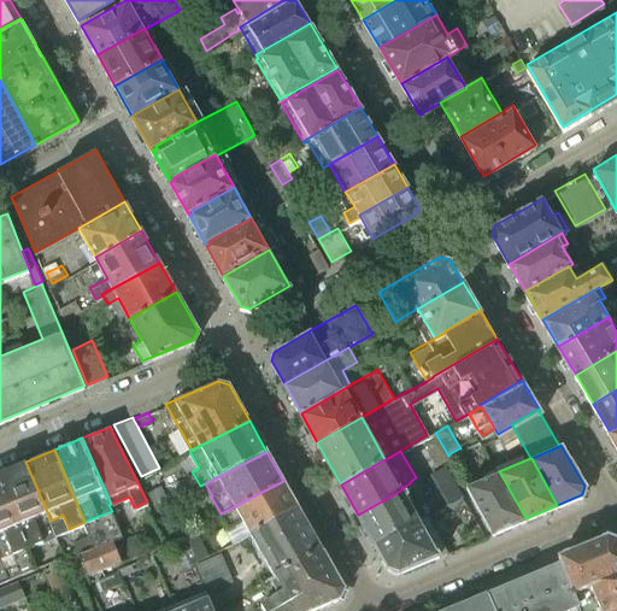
[(25,462),(0,471),(0,477),(28,545),(43,539),(43,540),(57,535),(51,521),(25,462)]
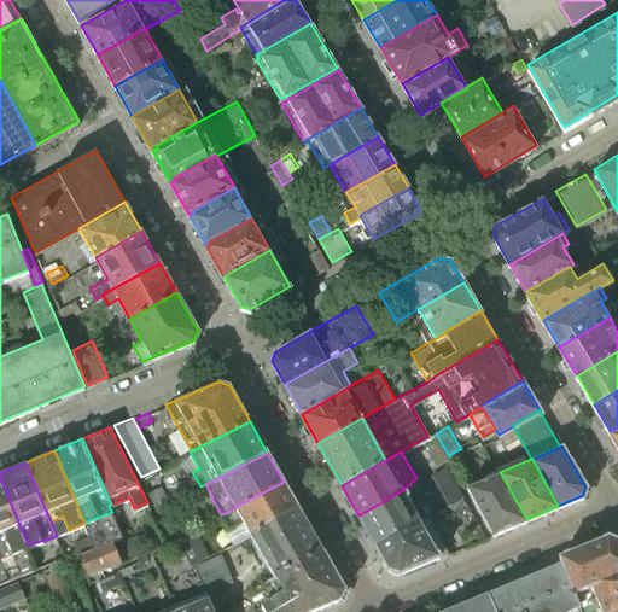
[(431,472),(448,502),(464,494),(447,462),(431,472)]
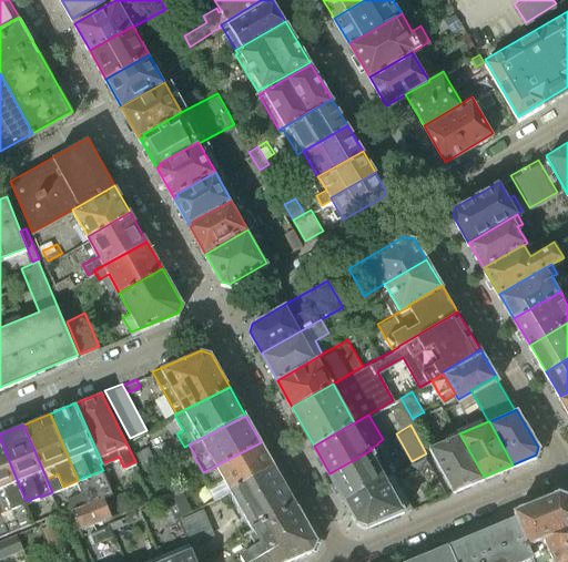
[(453,490),(484,477),(459,433),(443,440),(428,447),(453,490)]
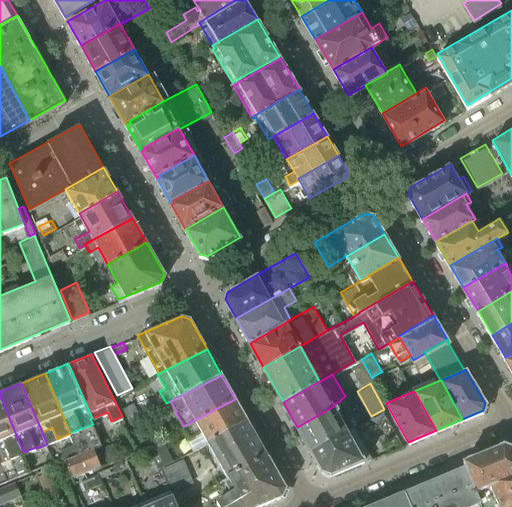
[(23,453),(23,452),(0,396),(0,460),(7,479),(29,469),(23,453)]
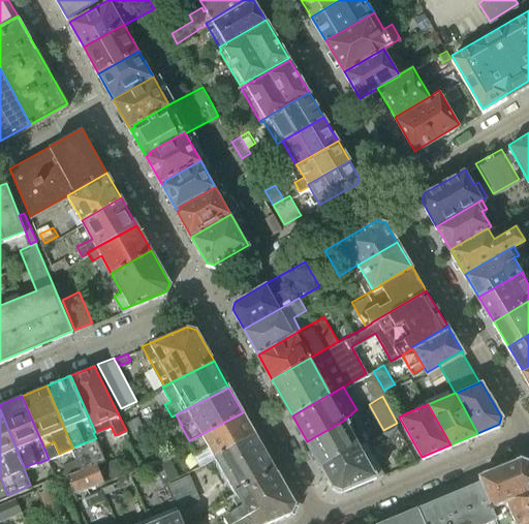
[(243,412),(189,440),(194,452),(198,450),(205,461),(255,435),(243,412)]
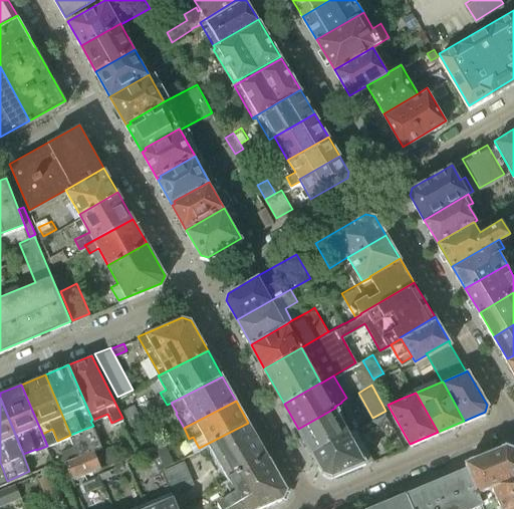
[(132,402),(121,407),(130,422),(139,418),(132,402)]
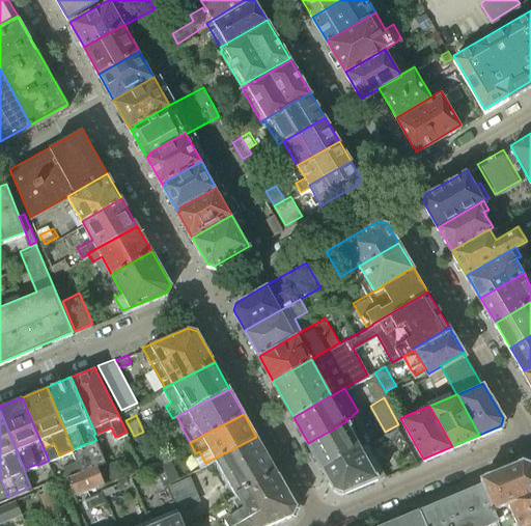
[(354,434),(346,421),(308,443),(323,468),(366,442),(360,431),(354,434)]
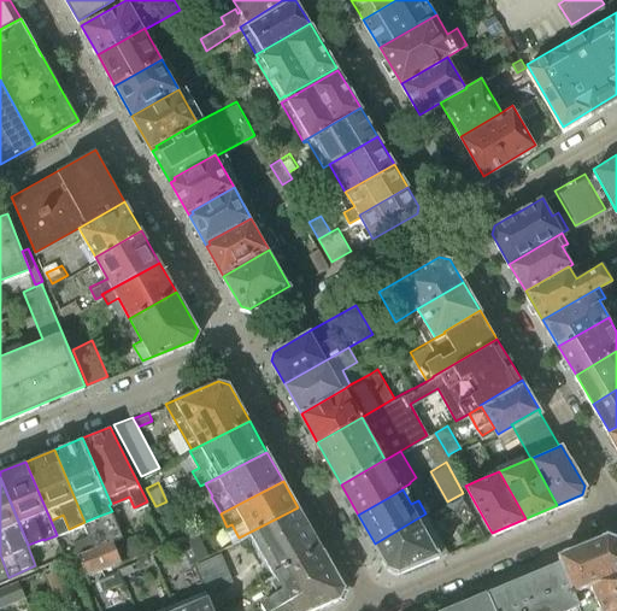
[(298,507),(239,538),(254,564),(256,564),(254,563),(264,558),(274,574),(322,548),(298,507)]
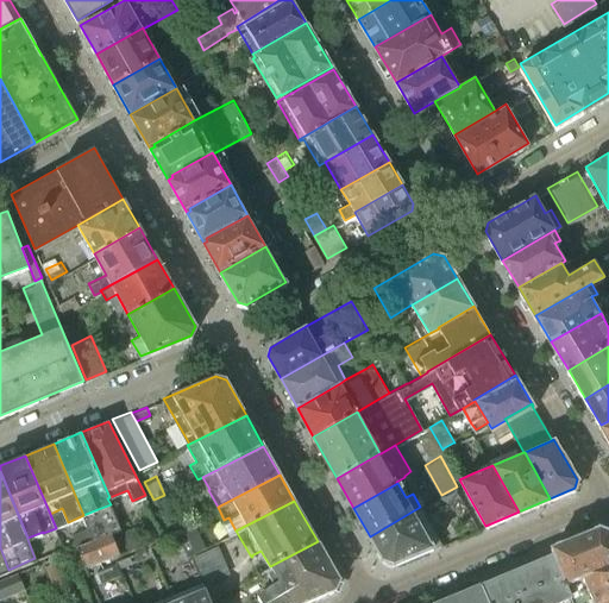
[(394,564),(433,547),(440,542),(420,507),(370,536),(371,538),(370,539),(383,560),(394,564)]
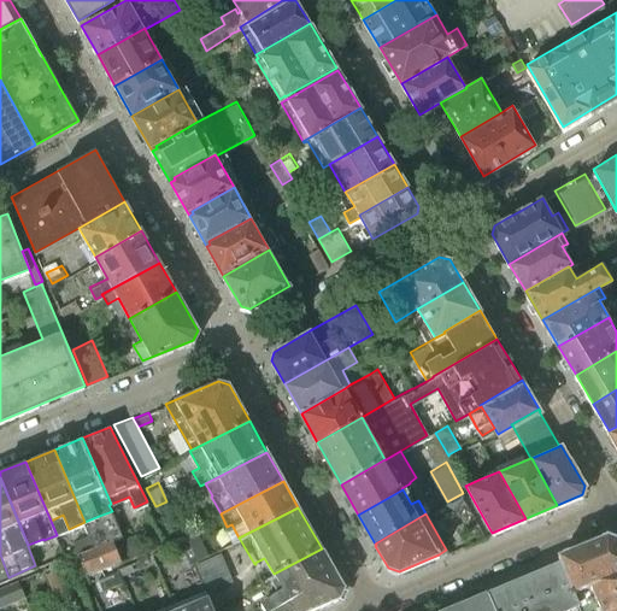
[(175,515),(163,521),(172,539),(183,533),(175,515)]
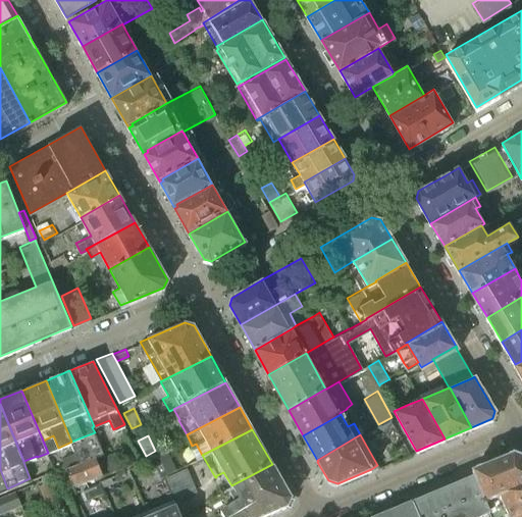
[(104,453),(110,469),(121,464),(114,449),(104,453)]
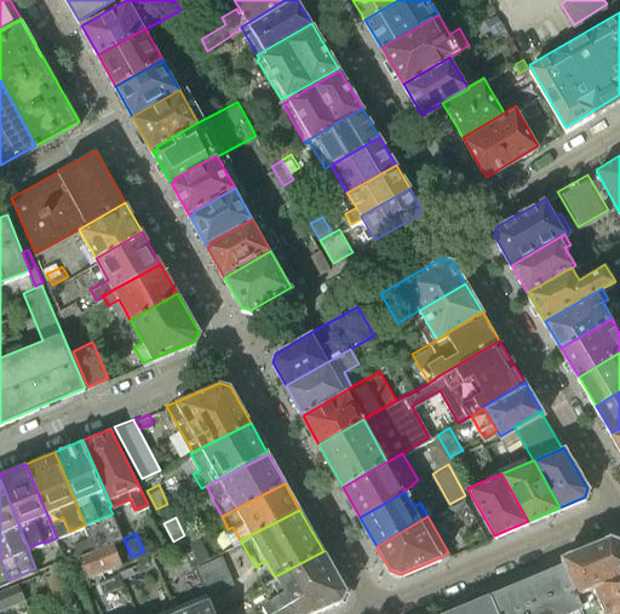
[(208,555),(199,534),(179,543),(190,564),(208,555)]
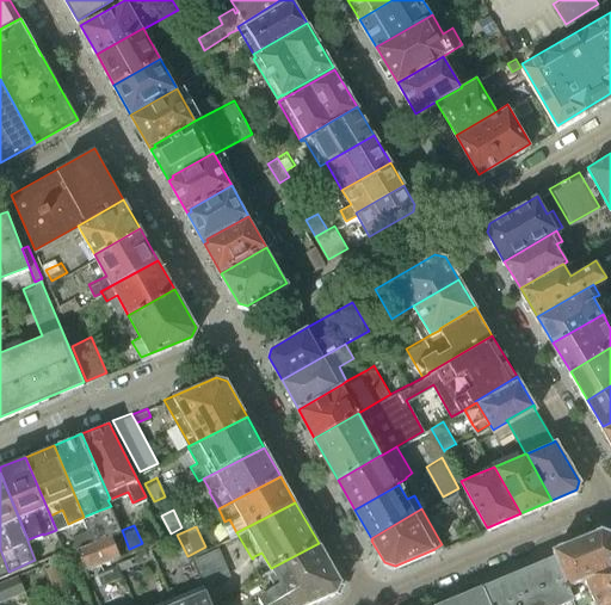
[(78,547),(92,541),(87,528),(73,535),(78,547)]
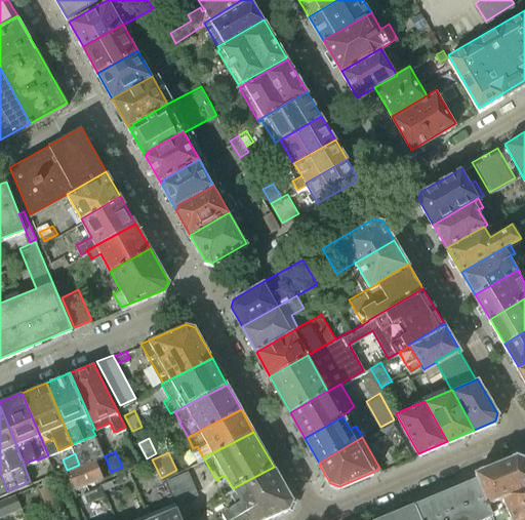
[(498,463),(514,492),(524,487),(524,457),(516,454),(498,463)]
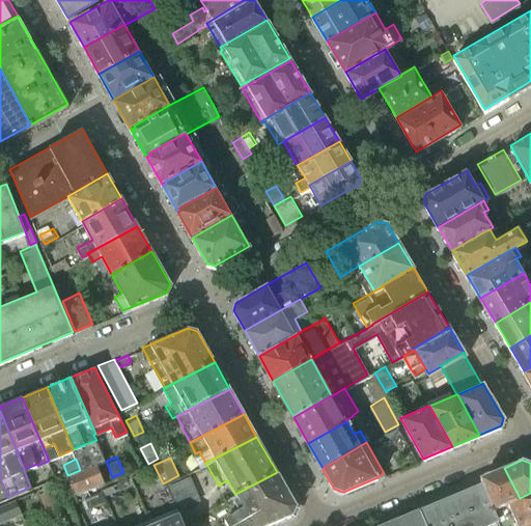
[(74,493),(74,494),(90,487),(105,481),(96,464),(80,470),(67,475),(75,493),(74,493)]
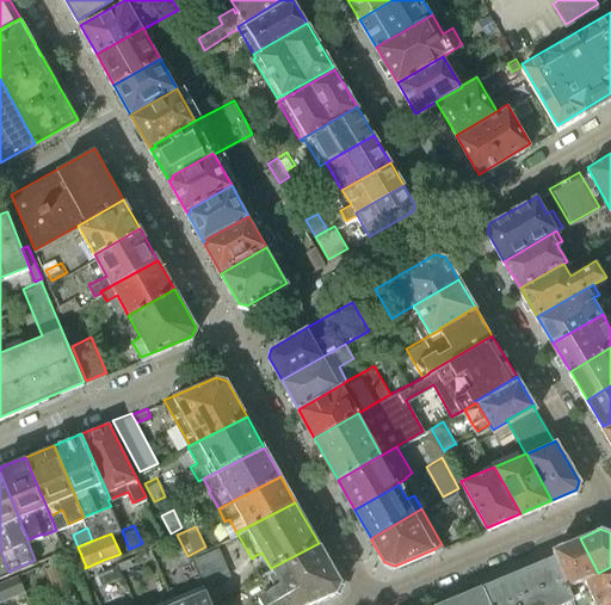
[(553,549),(555,556),(568,585),(598,573),(580,538),(553,549)]
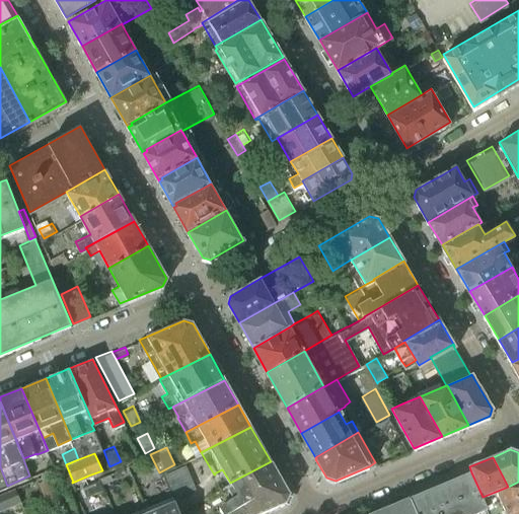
[(271,461),(230,483),(237,496),(219,507),(222,513),(253,513),(286,501),(289,494),(271,461)]
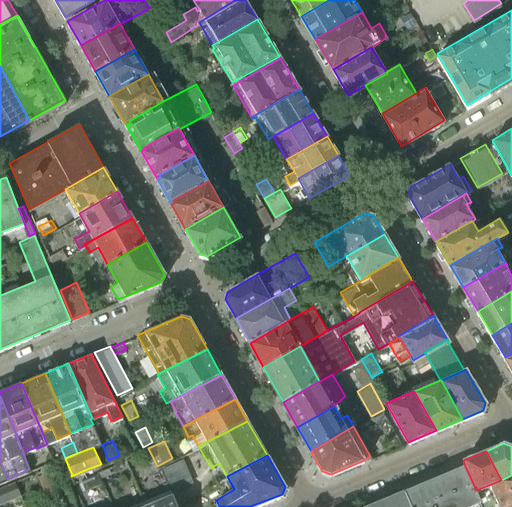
[(183,456),(162,465),(172,488),(193,480),(183,456)]
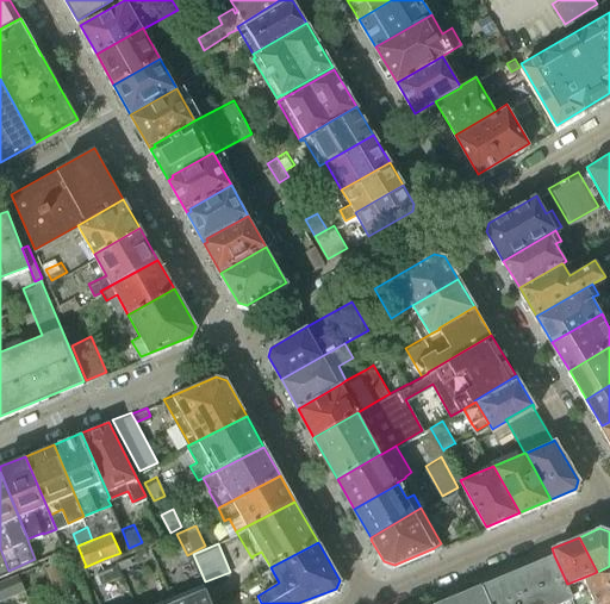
[(573,596),(567,584),(554,555),(483,585),(490,603),(553,603),(572,596),(573,596)]
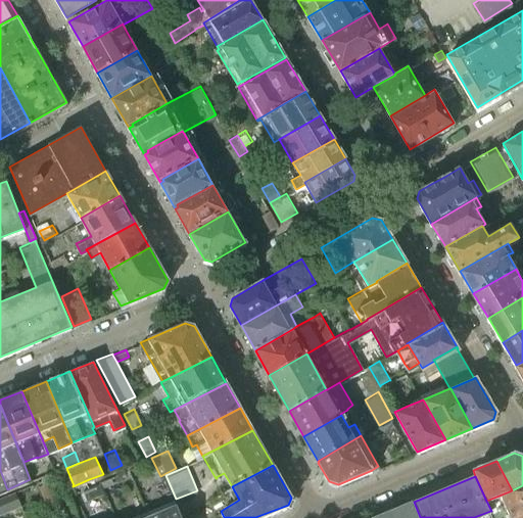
[(38,484),(47,506),(57,502),(48,480),(38,484)]
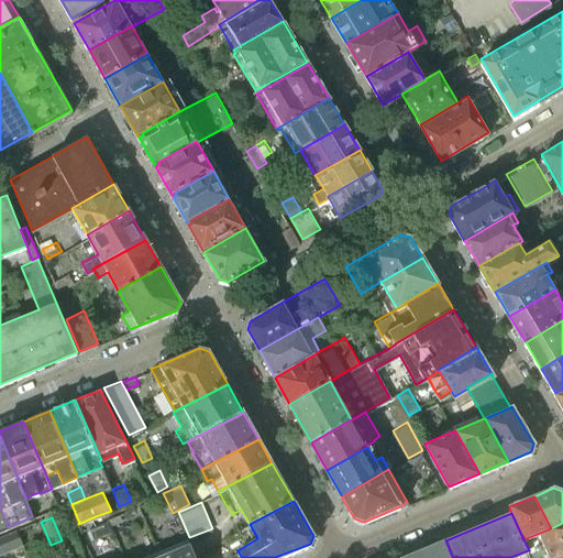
[(90,525),(95,535),(112,527),(108,517),(90,525)]
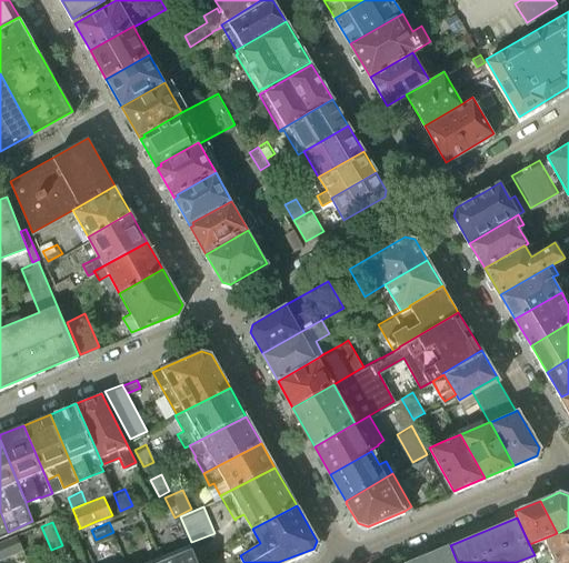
[(568,528),(557,533),(529,544),(535,555),(533,555),(536,562),(558,562),(568,559),(568,528)]
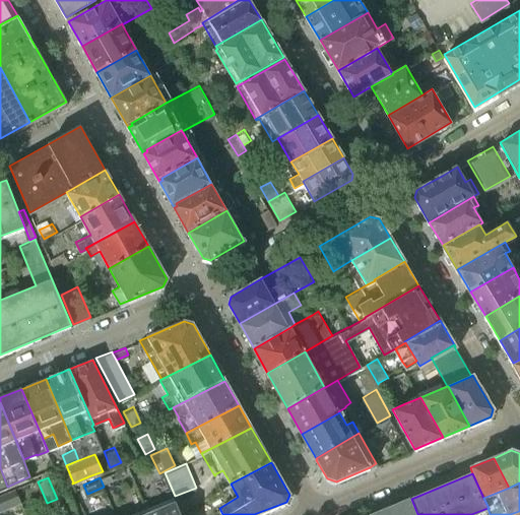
[(0,493),(0,510),(21,501),(15,487),(0,493)]
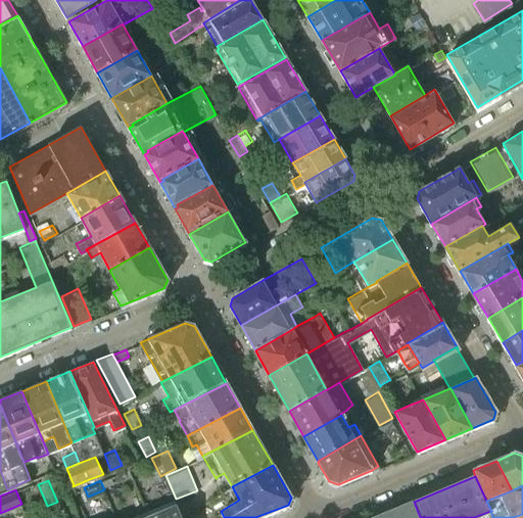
[(420,517),(414,502),(374,517),(420,517)]
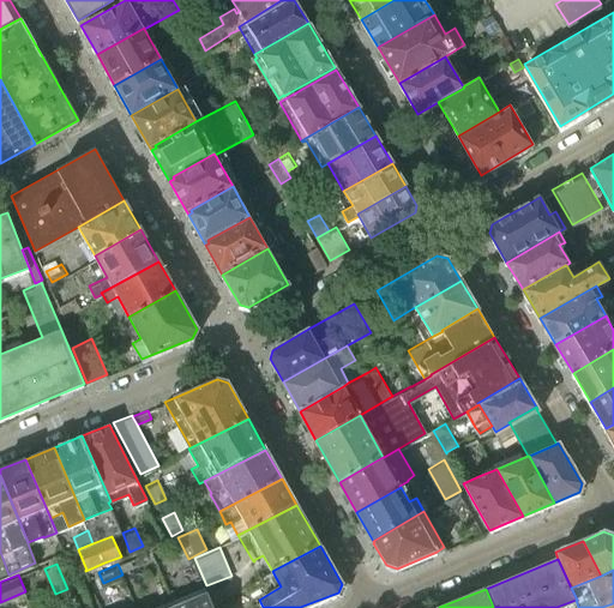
[(175,605),(176,607),(214,607),(208,591),(175,605)]
